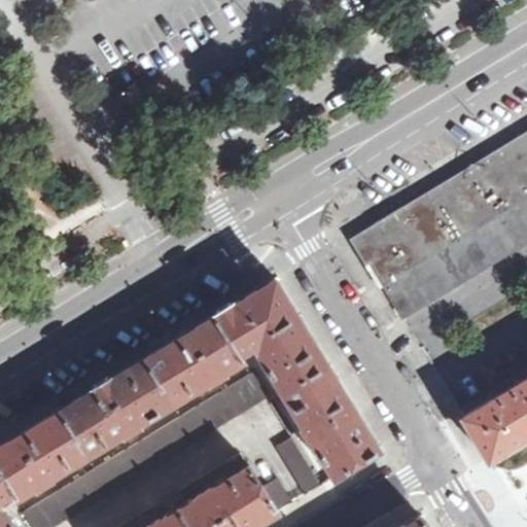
[(526,197),(526,150),(521,140),(451,183),(477,227),(526,197)]
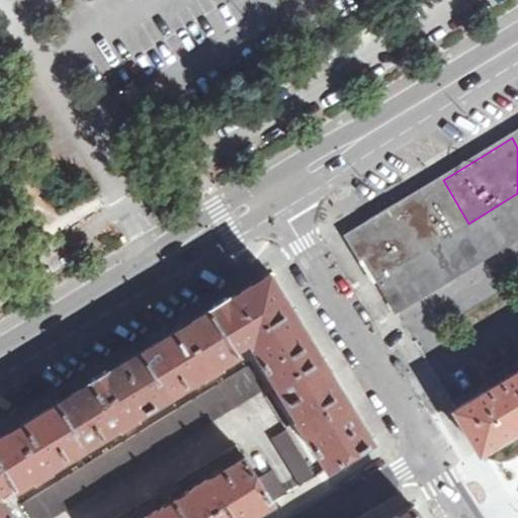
[(468,224),(443,180),(433,186),(420,194),(446,238),(468,224)]
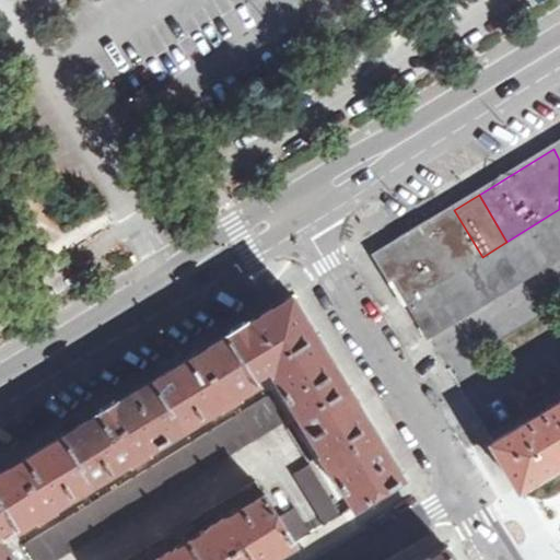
[(559,209),(506,242),(482,257),(407,302),(428,337),(559,256),(559,209)]
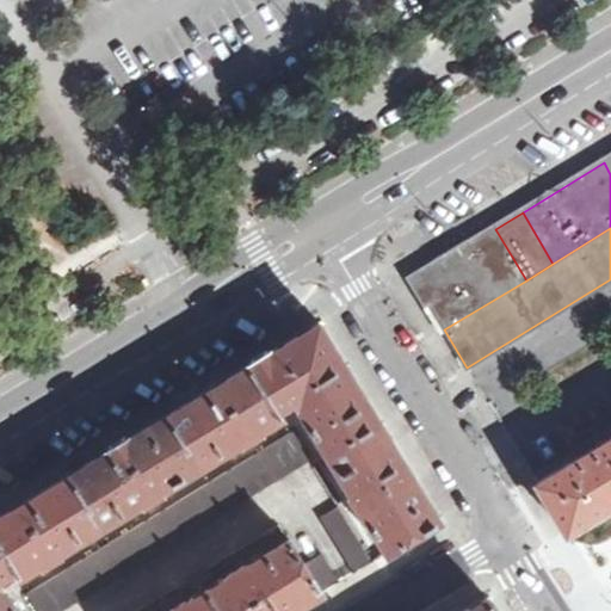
[(526,281),(495,229),(426,271),(421,292),(444,329),(526,281)]
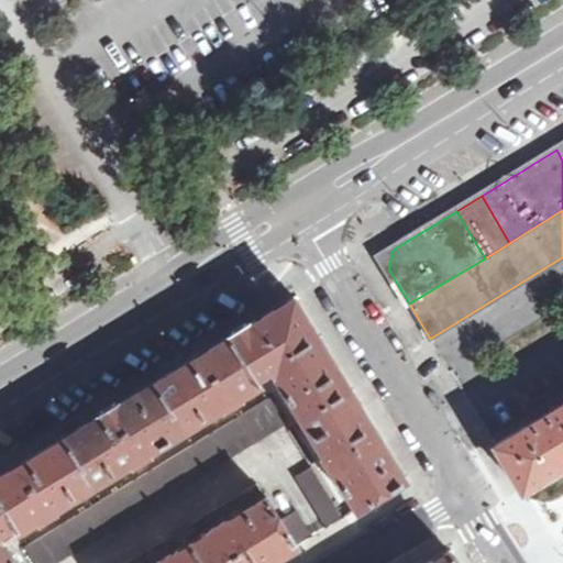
[(0,562),(14,562),(3,544),(8,540),(3,532),(13,527),(18,533),(41,518),(43,519),(58,510),(58,508),(132,462),(135,464),(151,454),(150,452),(222,409),(224,410),(240,401),(240,398),(262,385),(257,377),(267,371),(272,378),(276,376),(324,454),(322,455),(332,471),(335,471),(357,509),(406,478),(376,430),(324,345),(295,297),(194,357),(110,409),(28,460),(0,475),(0,562)]
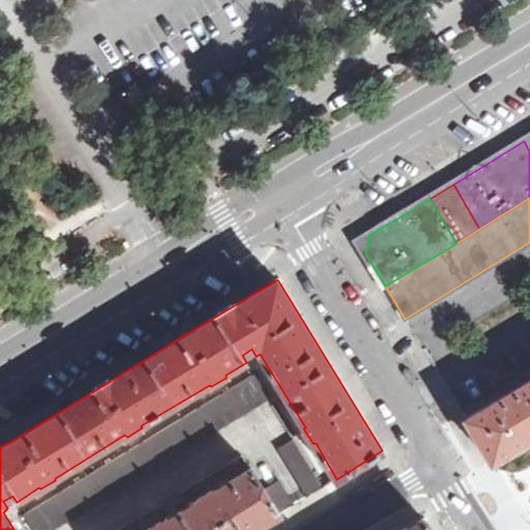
[(255,376),(23,514),(32,529),(50,529),(268,399),(255,376)]
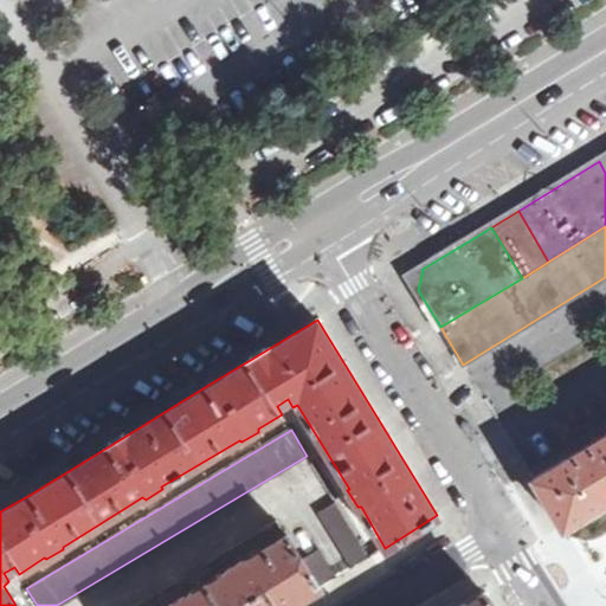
[(605,433),(586,446),(582,439),(575,444),(569,447),(573,455),(533,478),(559,522),(579,510),(581,516),(605,500),(605,433)]
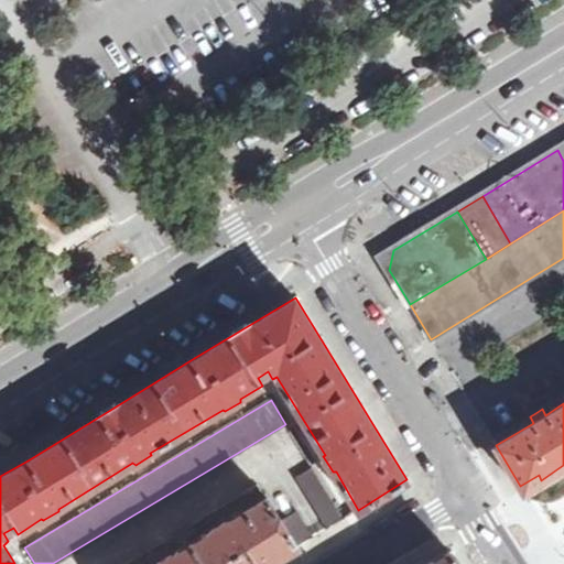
[(328,529),(345,519),(312,465),(295,476),(328,529)]
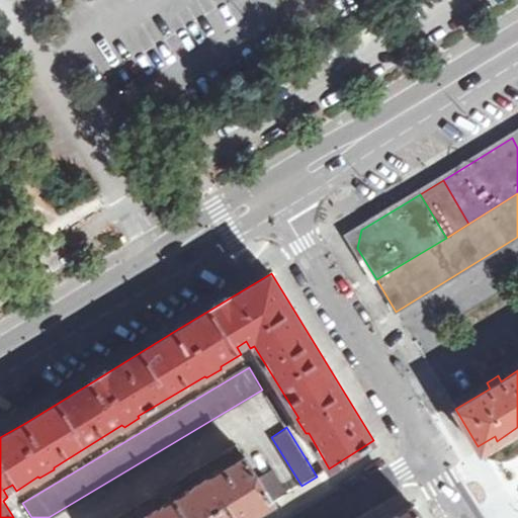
[(247,517),(271,504),(258,480),(245,458),(207,481),(205,479),(191,488),(192,491),(157,511),(155,510),(142,517),(247,517)]
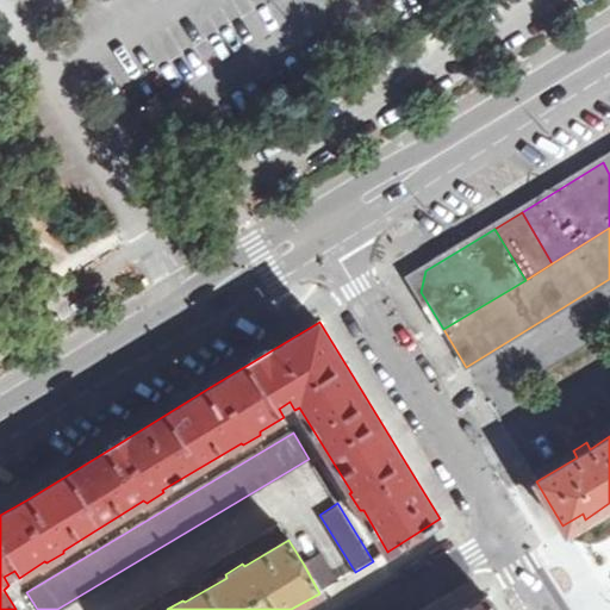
[(304,565),(319,593),(338,582),(322,554),(304,565)]
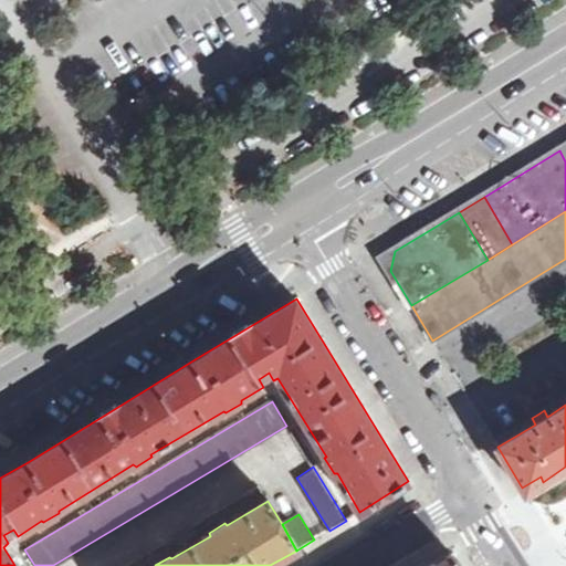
[(173,536),(179,545),(198,533),(192,524),(182,531),(173,536)]
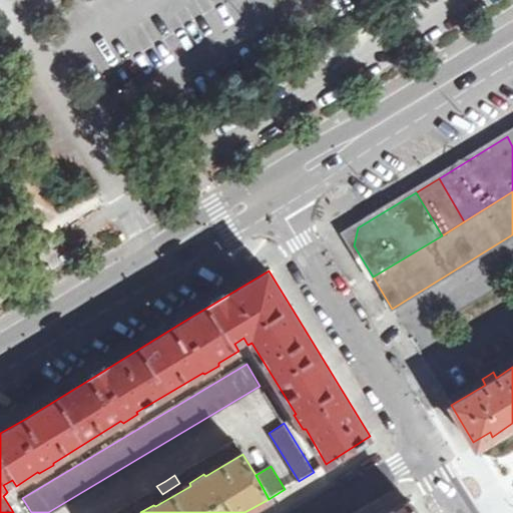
[(417,512),(410,500),(388,512),(417,512)]
